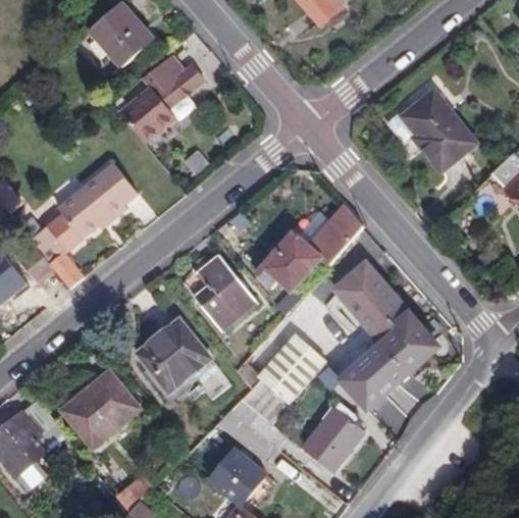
[(120,0),(90,28),(120,63),(153,37),(122,0),(120,0)]
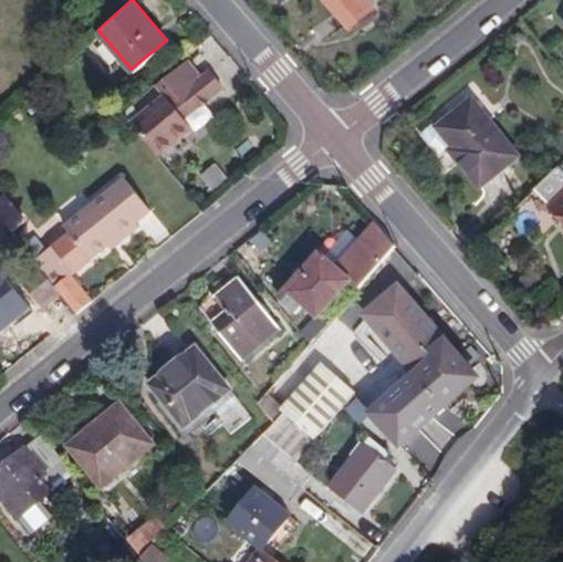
[(326,0),(347,24),(369,3),(366,0),(326,0)]
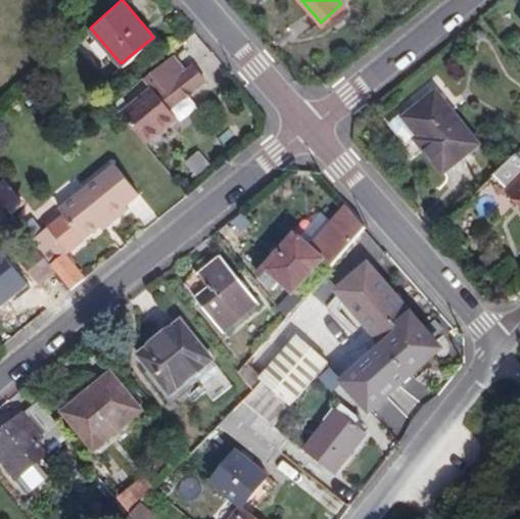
[(152,87),(122,111),(145,141),(176,115),(171,106),(205,78),(193,61),(186,67),(175,53),(145,77),(152,87)]
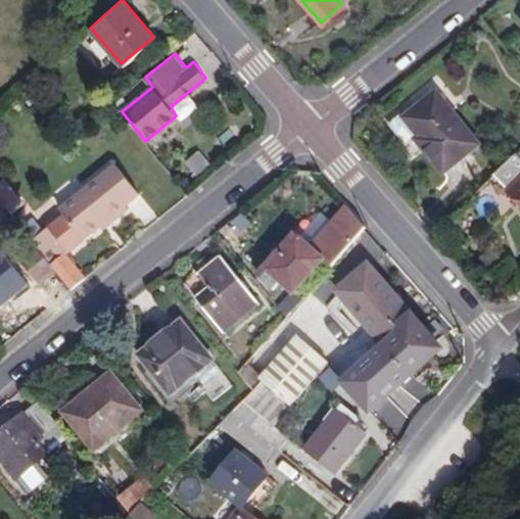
[(421,143),(441,171),(477,141),(436,91),(405,116),(400,113),(390,121),(390,128),(400,141),(409,141),(419,134),(424,140),(421,143)]
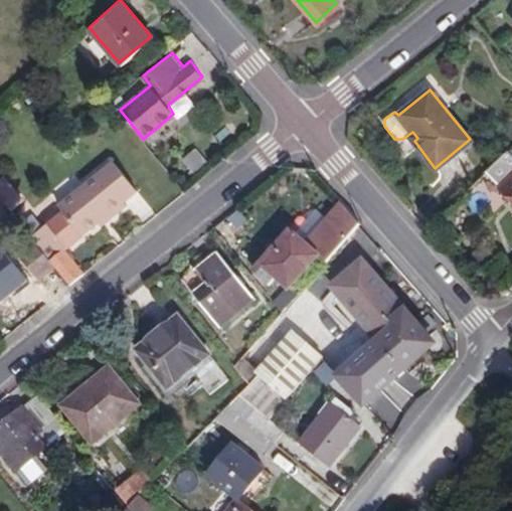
[(196,146),(179,155),(187,171),(204,162),(196,146)]
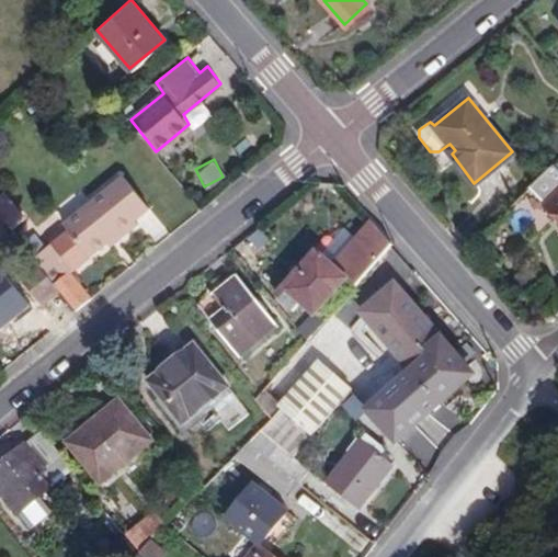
[(75,308),(90,296),(69,271),(109,240),(118,231),(127,232),(139,223),(136,217),(149,206),(123,173),(64,222),(68,227),(47,246),(34,232),(22,243),(38,262),(57,286),(75,308)]
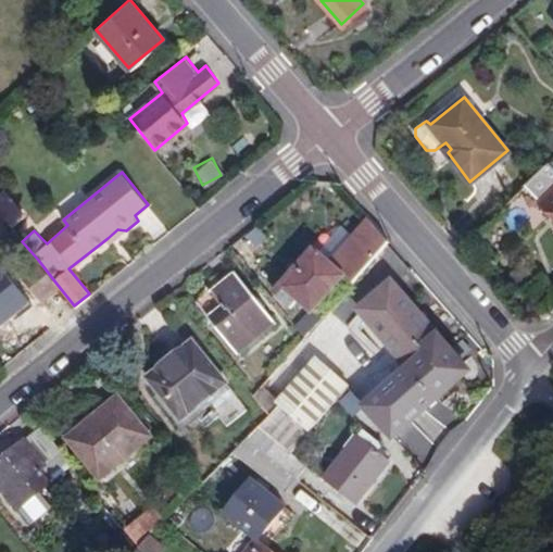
[(552,184),(538,199),(552,214),(552,184)]
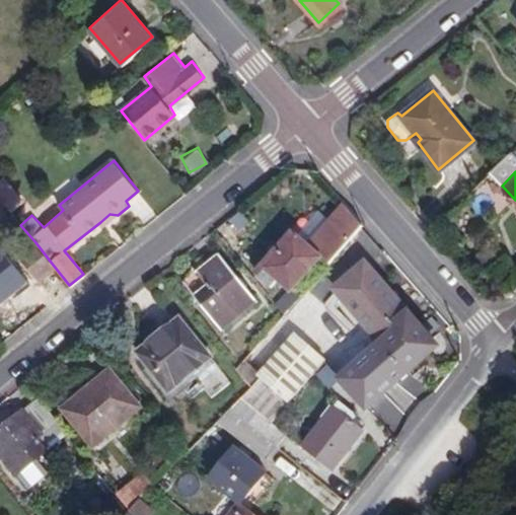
[(0,177),(0,199),(9,210),(19,201),(0,177)]
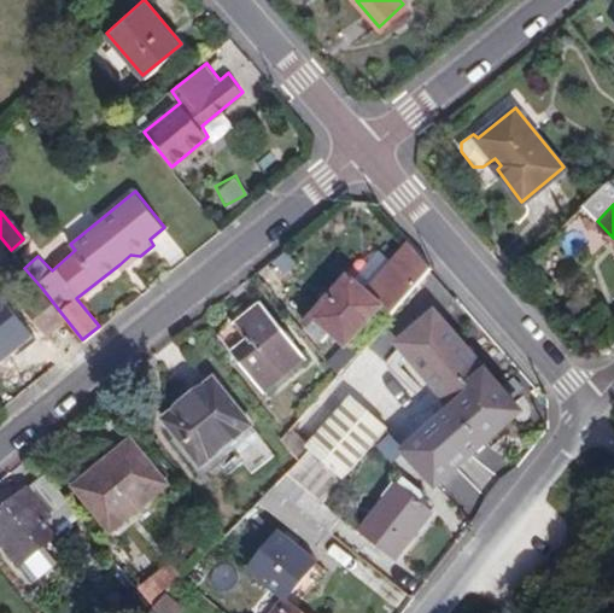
[(346,342),(379,303),(390,310),(428,266),(405,239),(364,290),(349,276),(304,327),(320,342),(332,330),(346,342)]
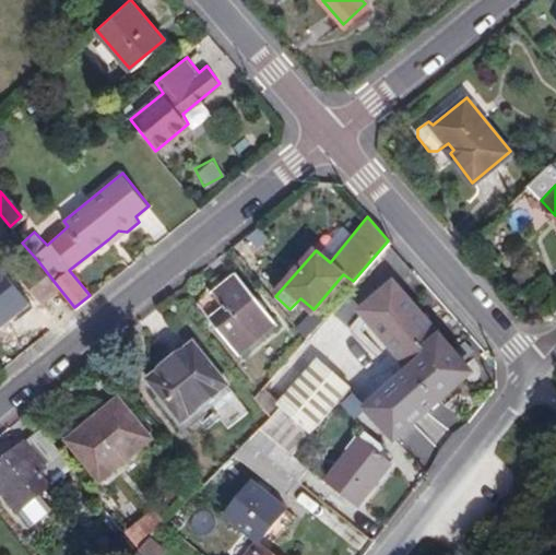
[(40,298),(57,285),(38,261),(21,275),(40,298)]
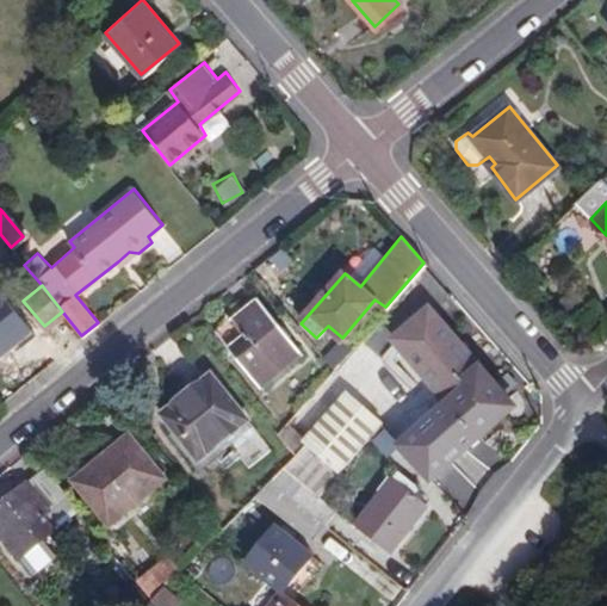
[(289,360),(246,307),(230,319),(243,334),(225,348),(258,388),(289,360)]
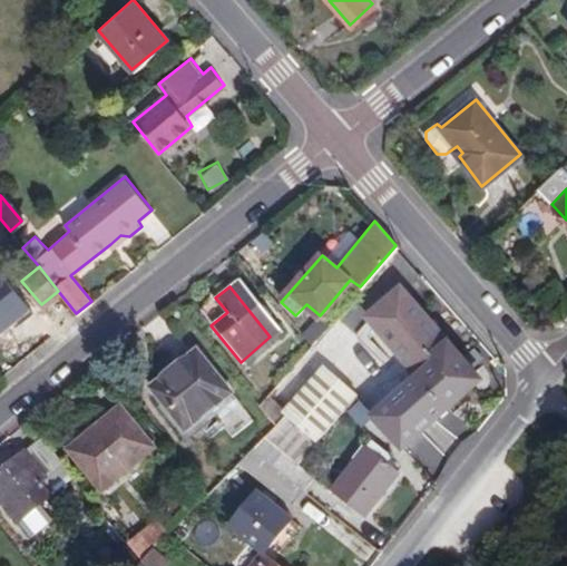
[(374,415),(404,447),(481,381),(400,289),(369,316),(419,376),(374,415)]
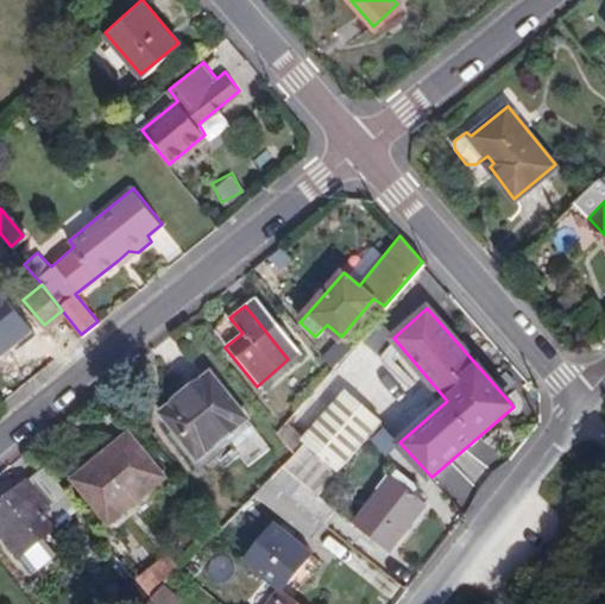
[(244,417),(207,375),(159,414),(194,459),(244,417)]
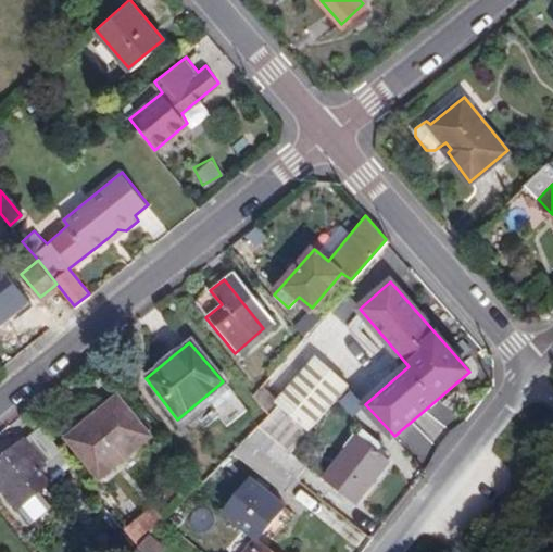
[(281,402),(291,413),(335,371),(317,352),(278,398),(281,402)]
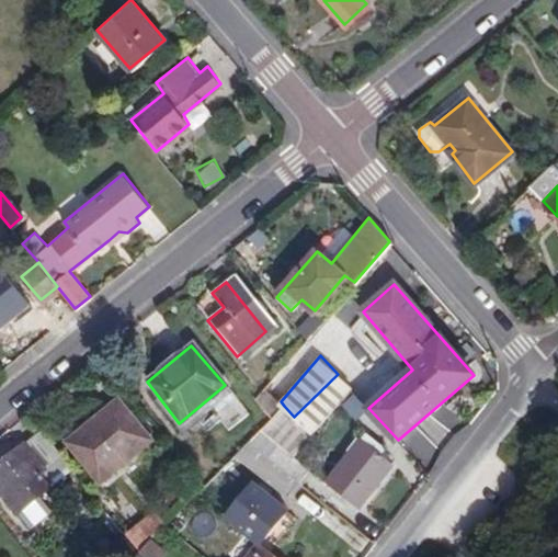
[(338,374),(294,417),(308,432),(350,387),(338,374)]
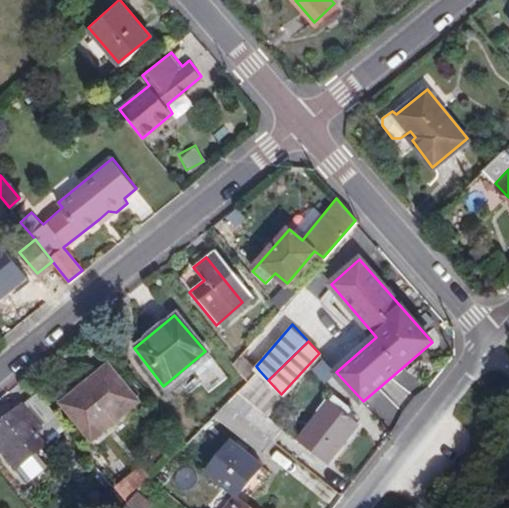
[(88,385),(63,407),(90,440),(136,403),(104,365),(85,382),(88,385)]
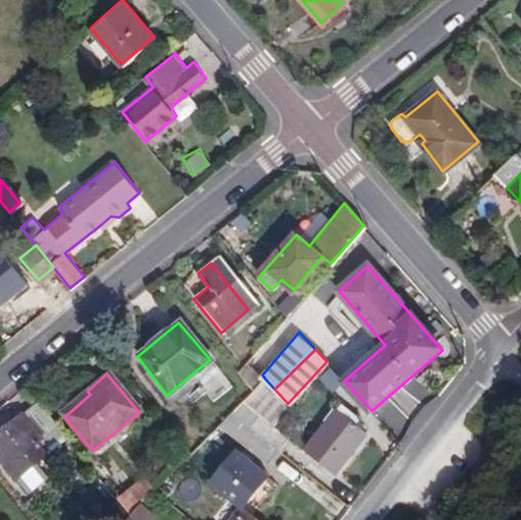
[(265,379),(252,392),(260,403),(274,389),(265,379)]
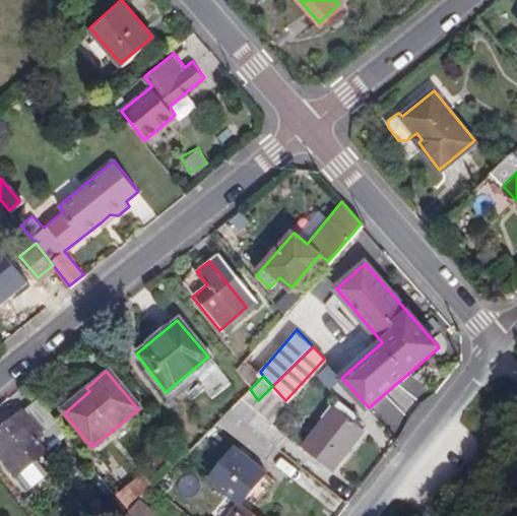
[(57,403),(64,413),(89,391),(86,388),(81,383),(57,403)]
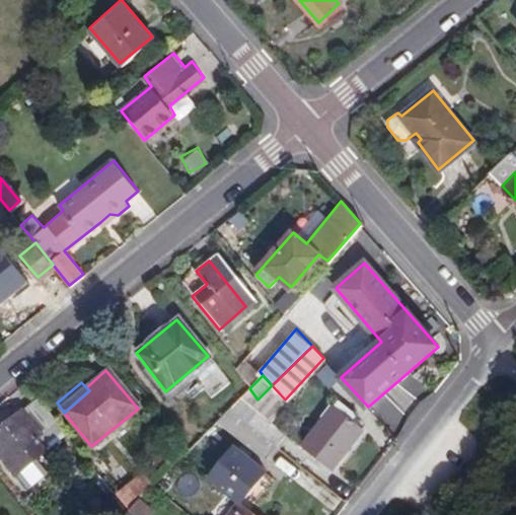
[(258,399),(249,388),(237,399),(266,421),(285,399),(272,385),(258,399)]
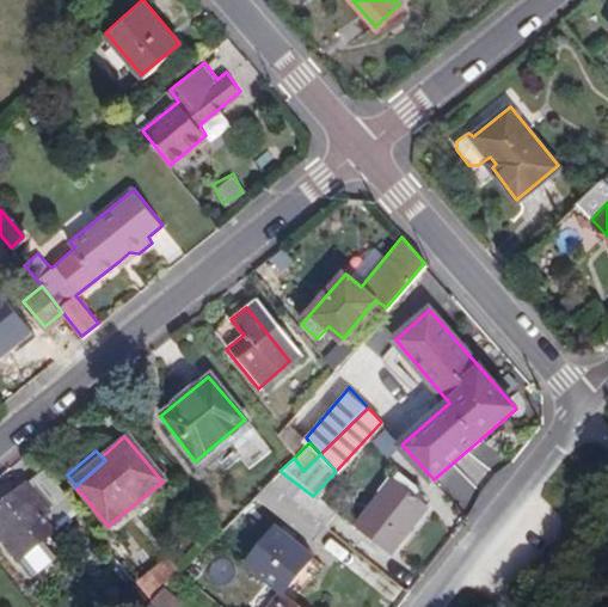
[(66,497),(42,467),(23,484),(47,513),(66,497)]
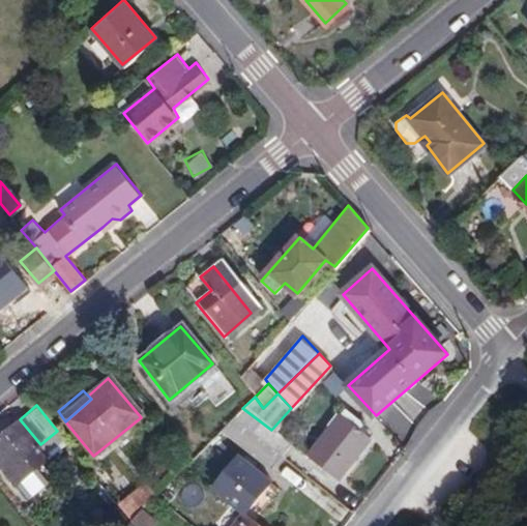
[(242,408),(232,418),(255,436),(279,456),(288,444),(271,430),(242,408)]
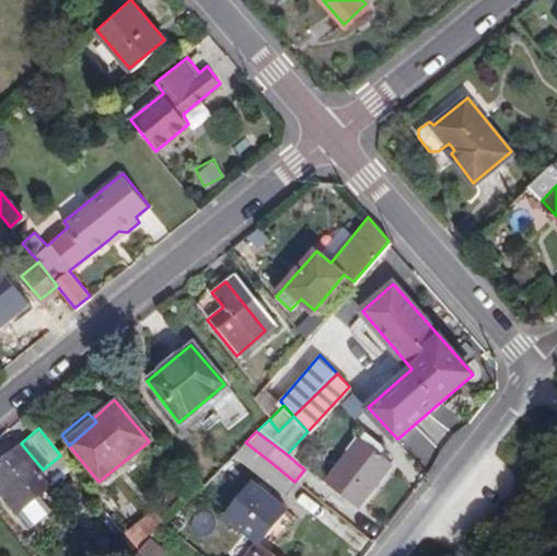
[(391,463),(359,438),(323,482),(355,507),(391,463)]
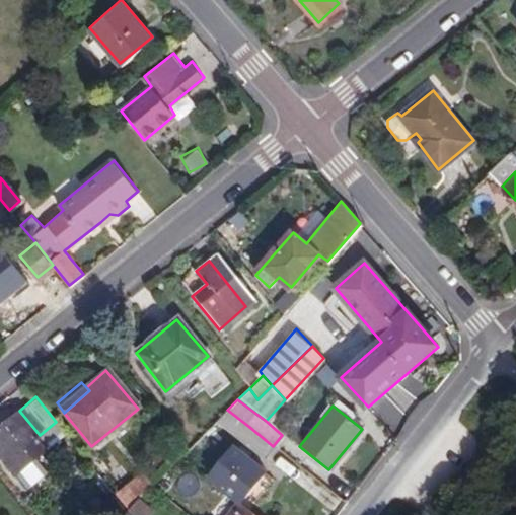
[(19,411),(0,427),(0,454),(25,486),(44,472),(32,458),(43,450),(33,439),(40,435),(19,411)]
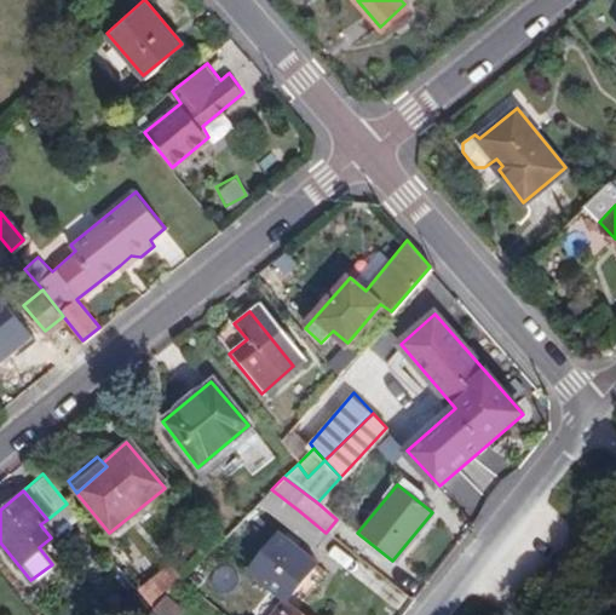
[(326,533),(298,510),(286,524),(314,547),(326,533)]
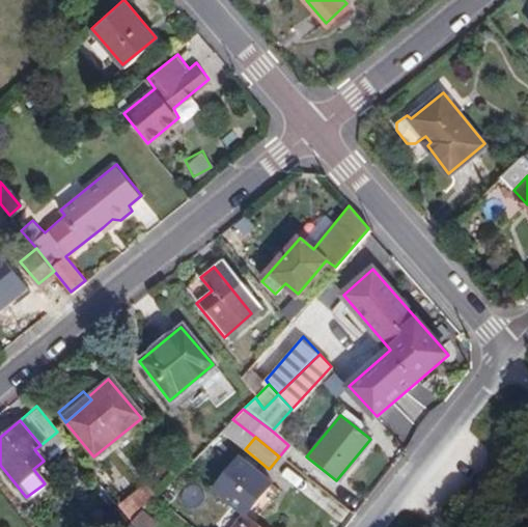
[(269,482),(238,458),(213,489),(244,514),(269,482)]
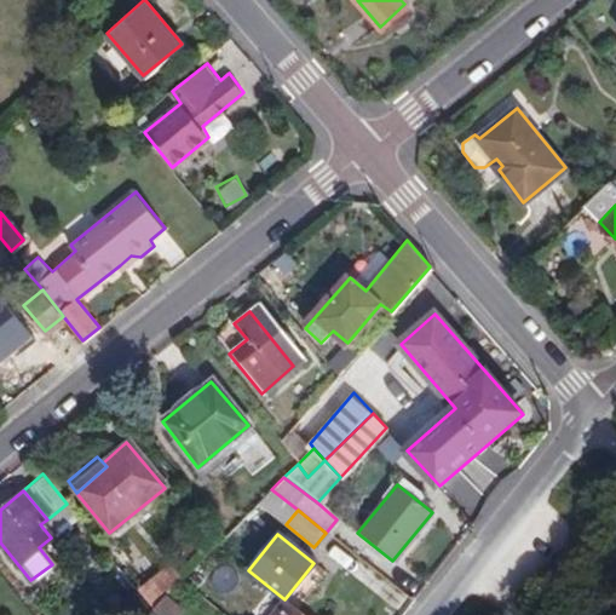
[(138,595),(151,609),(179,581),(165,565),(138,595)]
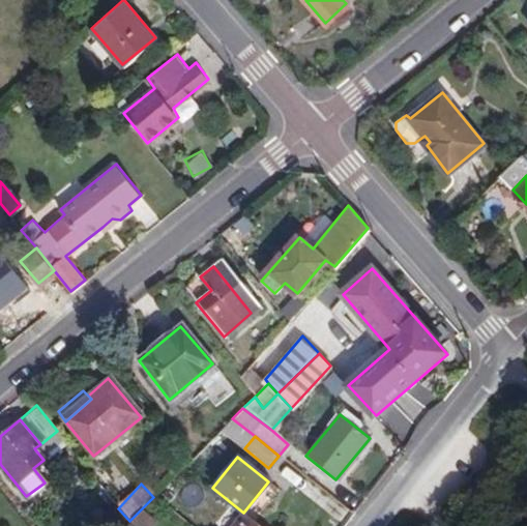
[(260,525),(243,513),(232,525),(260,525)]
